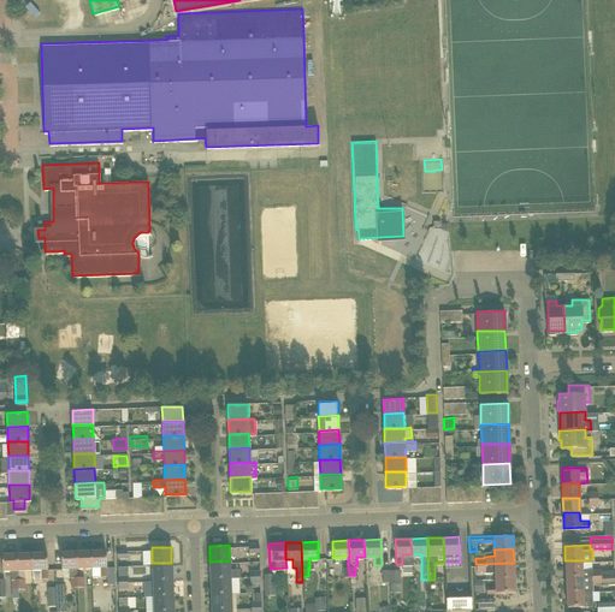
[(76,551),(76,566),(92,565),(90,550),(76,551)]
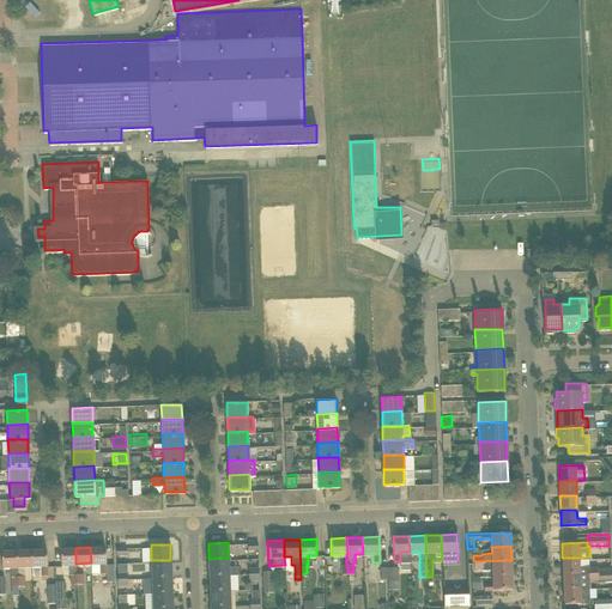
[(105,562),(105,547),(90,547),(91,562),(100,562),(100,572),(105,571),(105,562)]
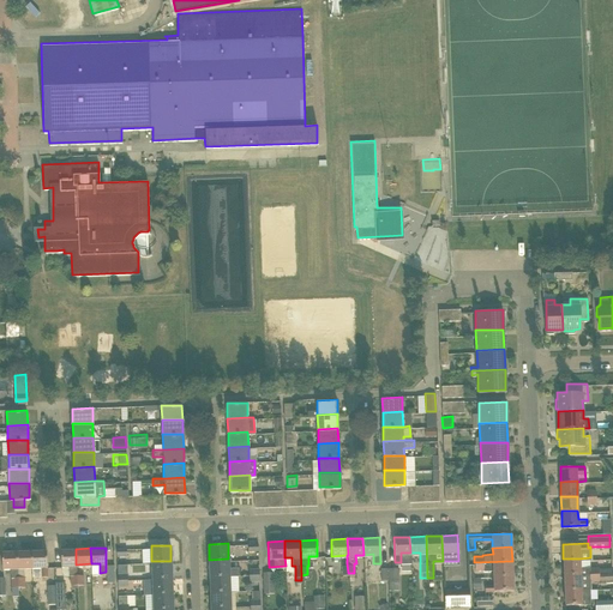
[(31,550),(31,566),(40,566),(41,575),(47,574),(46,549),(31,550)]
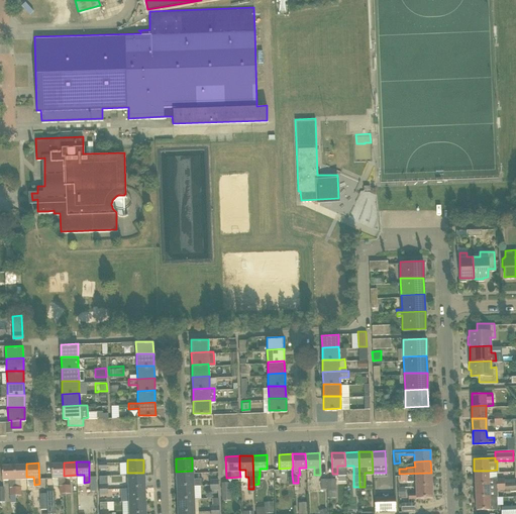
[(50,463),(52,476),(57,476),(57,484),(58,484),(59,491),(60,491),(60,494),(65,494),(65,491),(65,483),(64,476),(64,463),(50,463)]
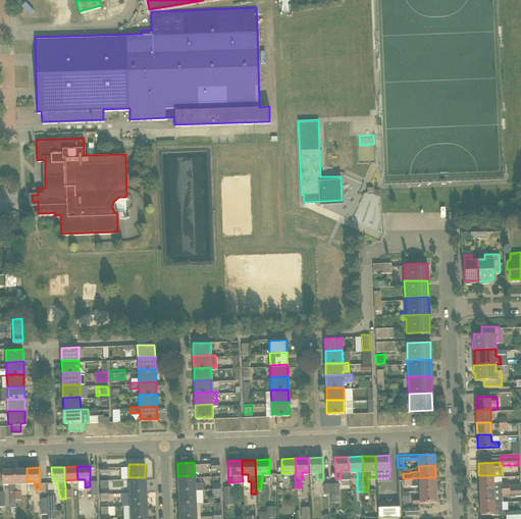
[(2,482),(9,482),(10,506),(15,505),(15,498),(14,468),(1,469),(2,482)]
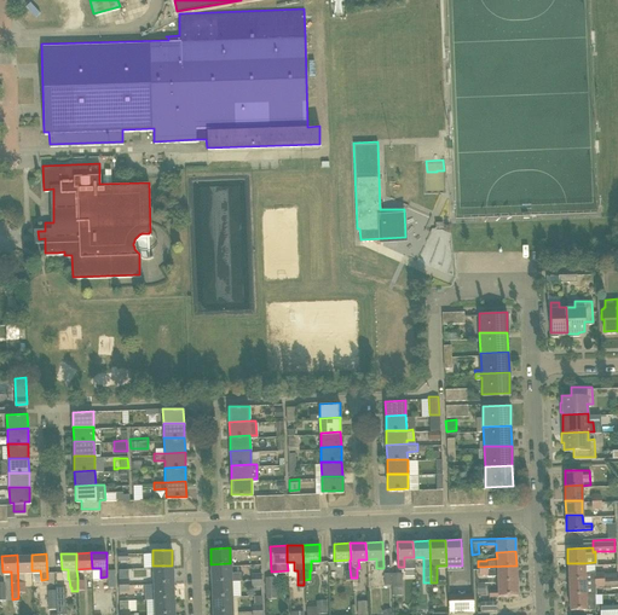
[(24,590),(24,570),(32,570),(32,555),(17,555),(18,590),(24,590)]
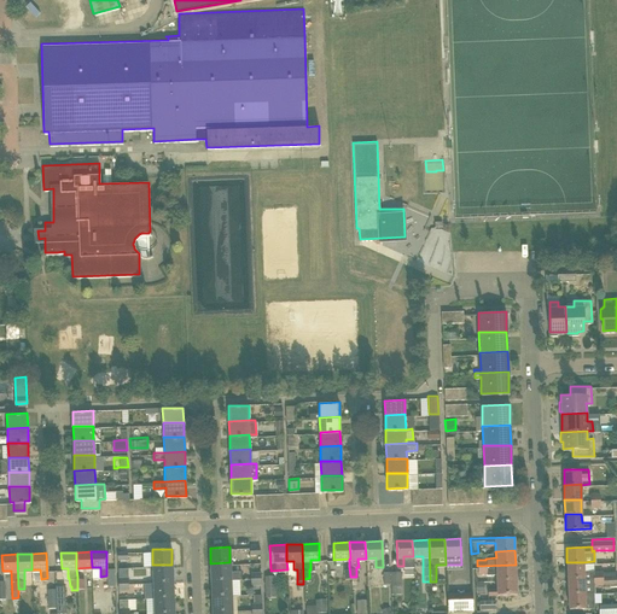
[(210,563),(211,579),(231,578),(242,578),(240,569),(231,569),(230,562),(210,563)]
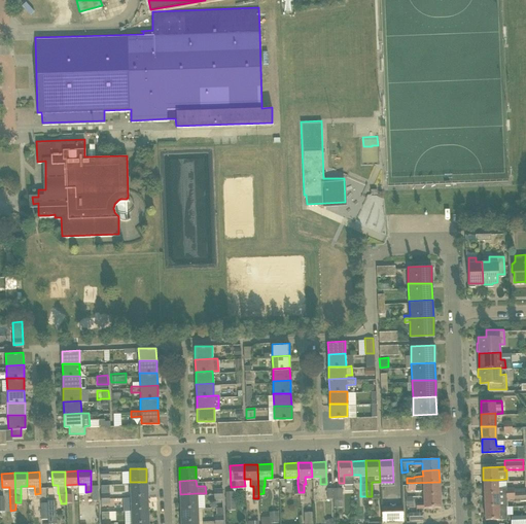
[(483,480),(484,493),(514,492),(514,491),(513,486),(498,486),(497,480),(483,480)]
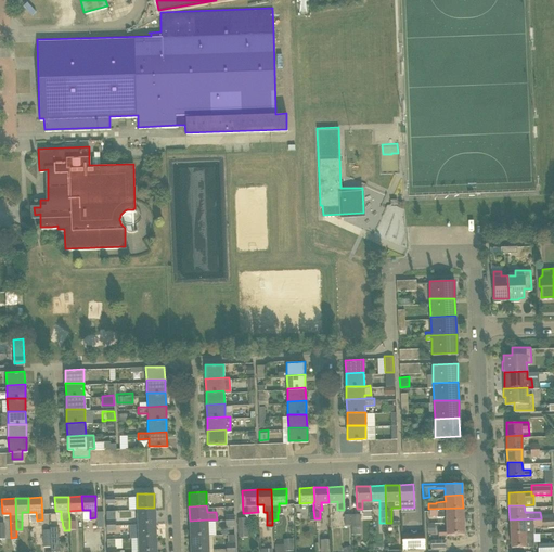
[(137,508),(138,522),(155,522),(154,508),(137,508)]
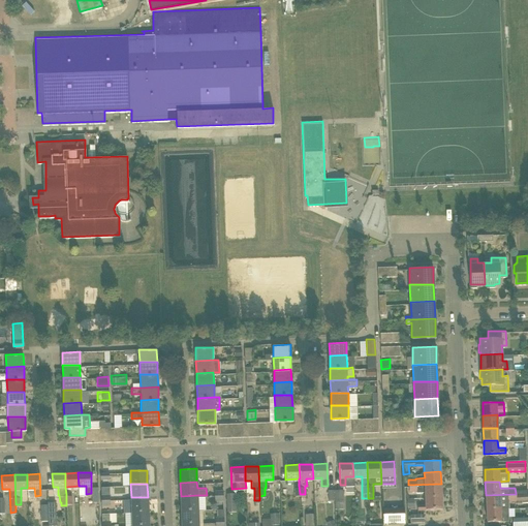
[(441,495),(441,484),(408,485),(408,490),(416,490),(416,491),(425,491),(425,496),(441,495)]
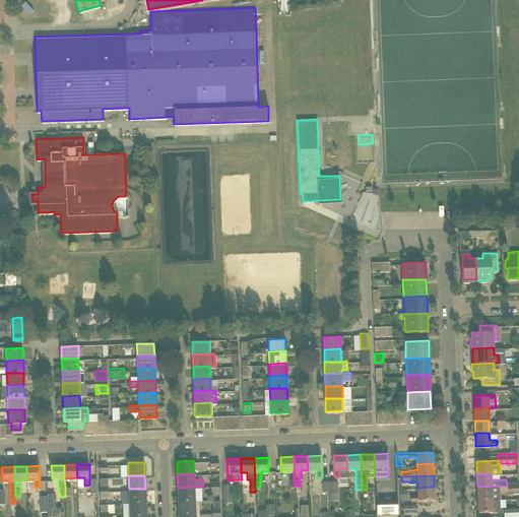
[(336,479),(327,480),(328,499),(337,499),(336,479)]
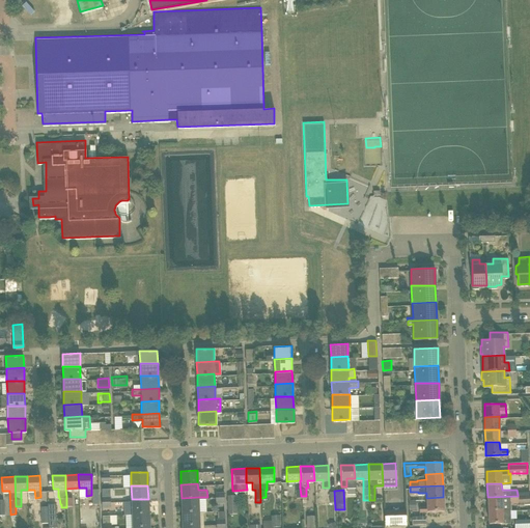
[(102,491),(102,500),(110,500),(110,495),(106,495),(106,491),(102,491)]
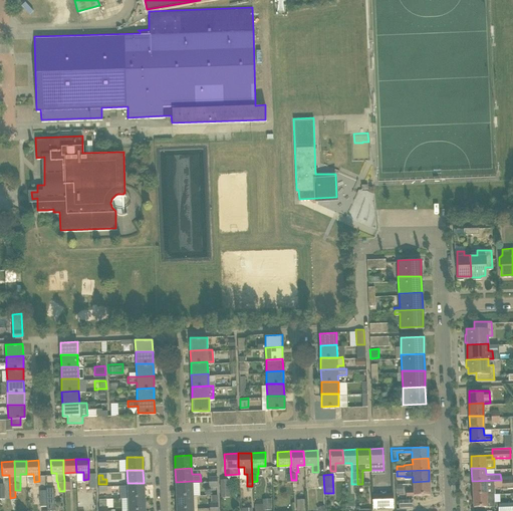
[(228,477),(219,478),(219,495),(229,495),(228,477)]
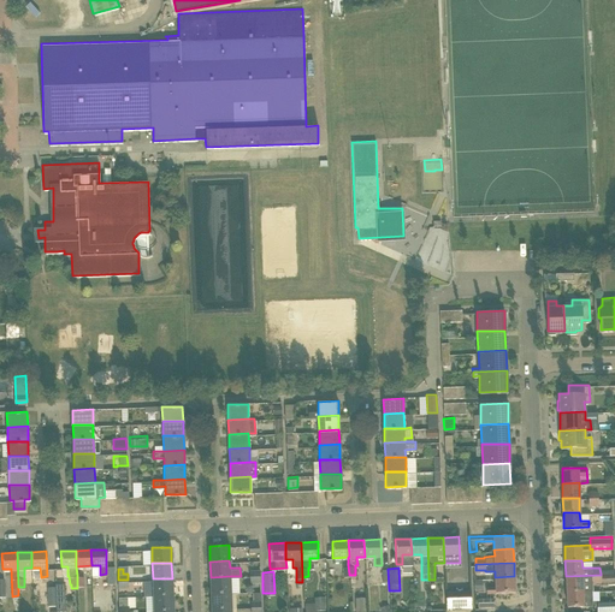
[(614,572),(601,574),(601,575),(566,576),(566,590),(591,589),(590,582),(614,581),(614,572)]
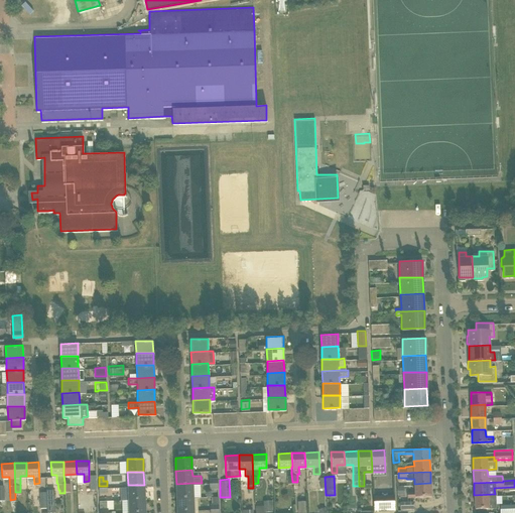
[(192,483),(176,484),(176,496),(192,496),(192,483)]
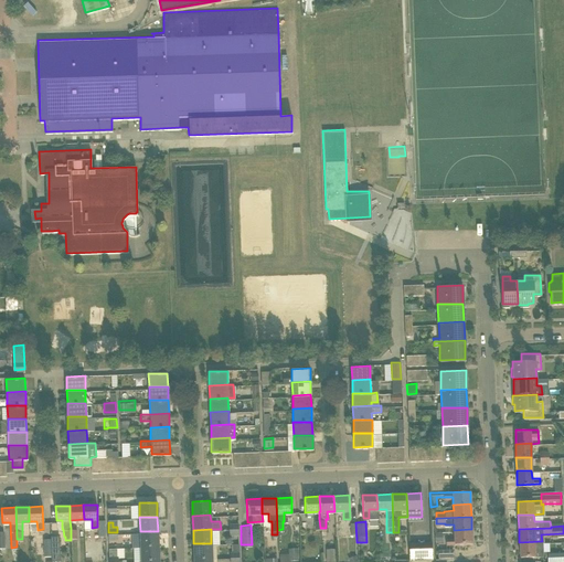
[(471,542),(471,529),(454,530),(455,538),(445,538),(446,543),(471,542)]
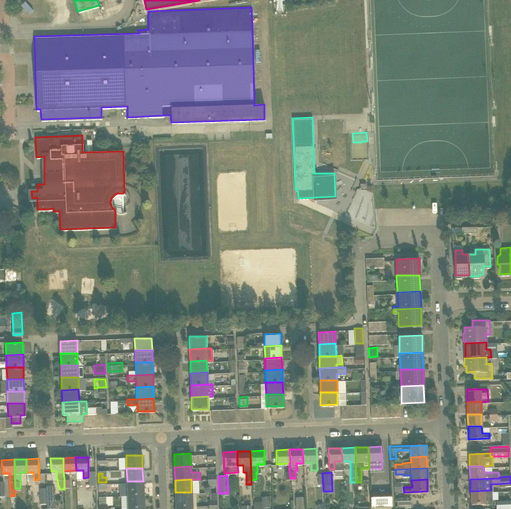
[(127,481),(127,494),(143,494),(143,481),(127,481)]
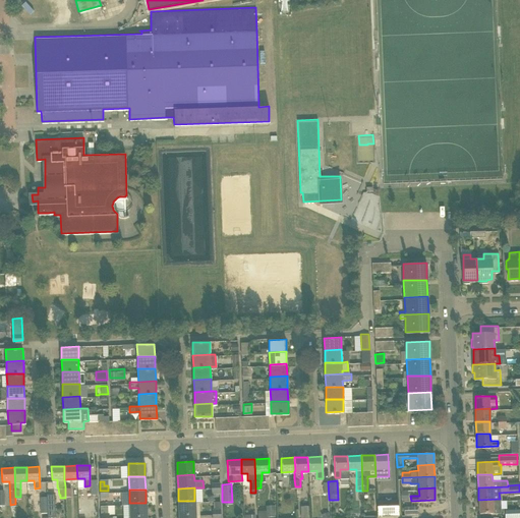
[(47,517),(46,517),(54,517),(54,515),(55,515),(54,492),(46,493),(46,495),(47,511),(47,517)]
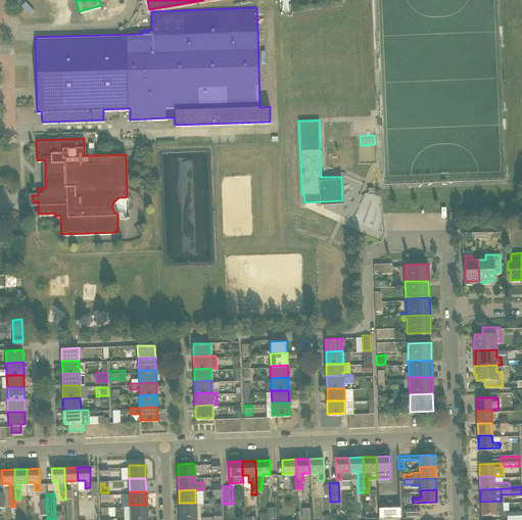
[(502,513),(502,501),(480,502),(481,514),(502,513)]
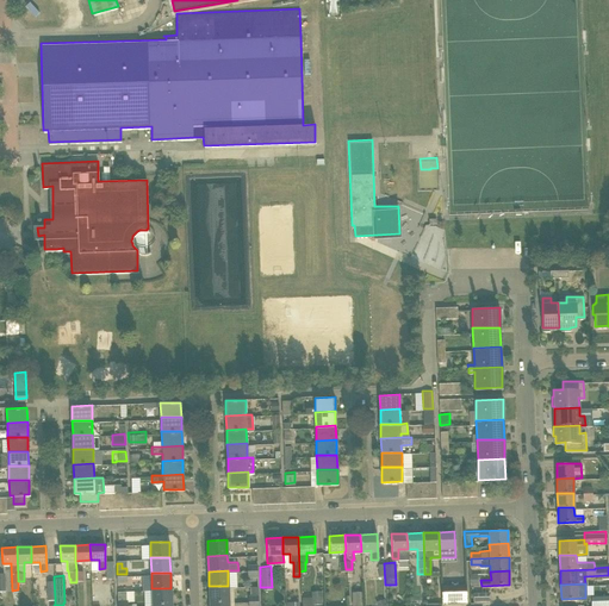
[(440,586),(441,603),(466,601),(466,585),(440,586)]
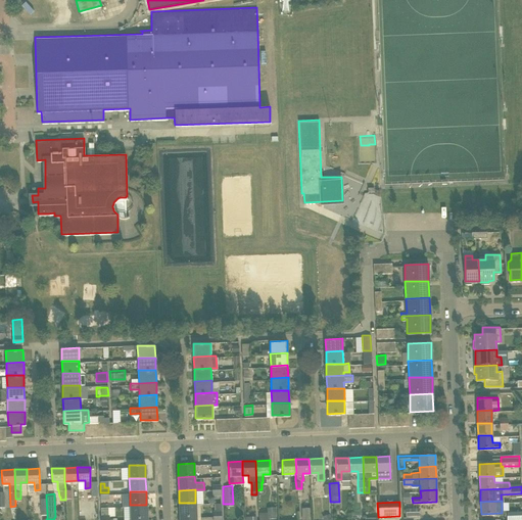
[(179,503),(180,516),(196,516),(195,503),(179,503)]
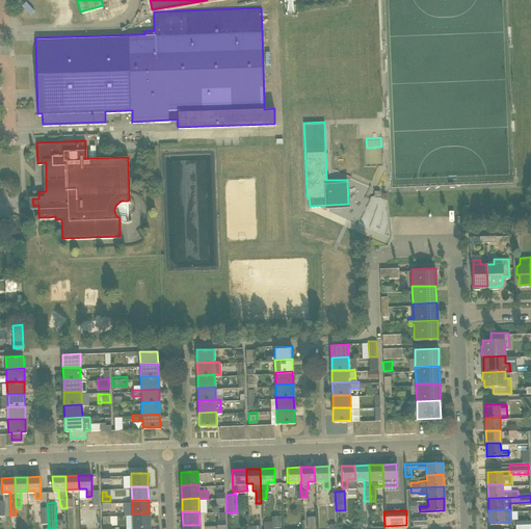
[(272,526),(281,525),(281,512),(271,513),(272,526)]
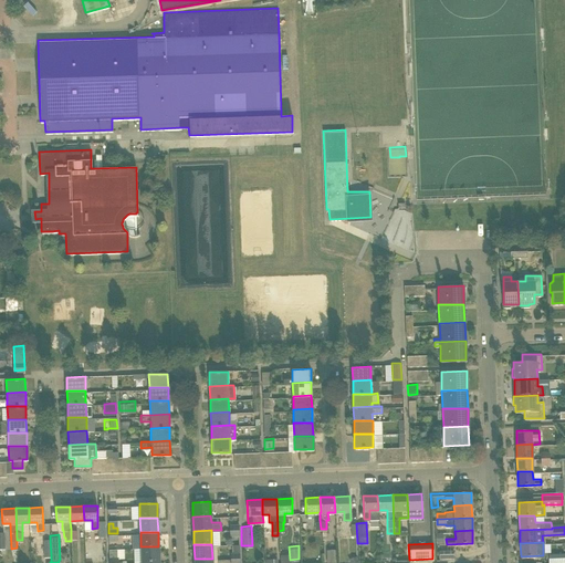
[(140,546),(142,561),(159,560),(158,546),(140,546)]
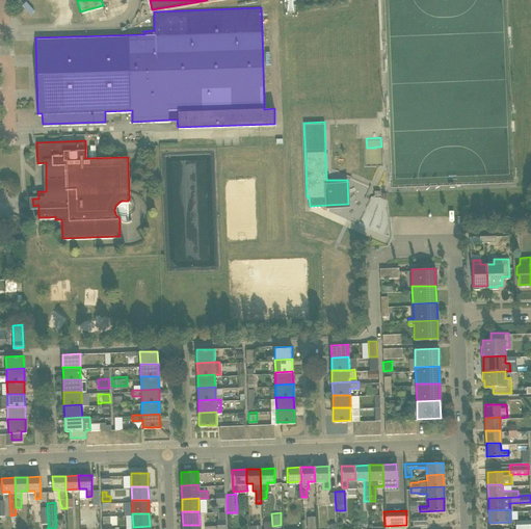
[(102,514),(103,527),(111,527),(111,522),(116,522),(116,519),(115,519),(115,514),(102,514)]
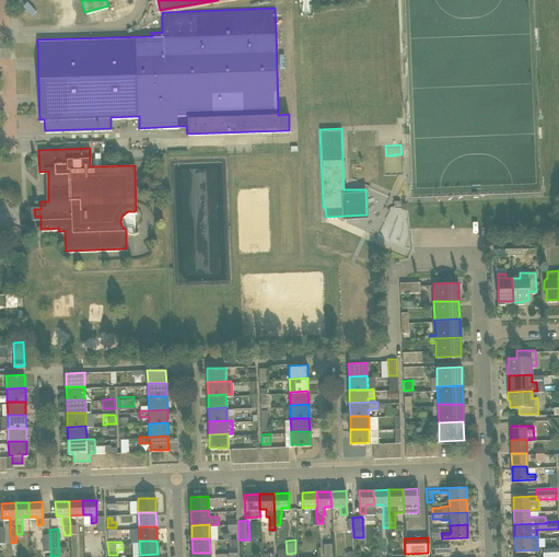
[(330,542),(322,543),(323,556),(332,556),(330,542)]
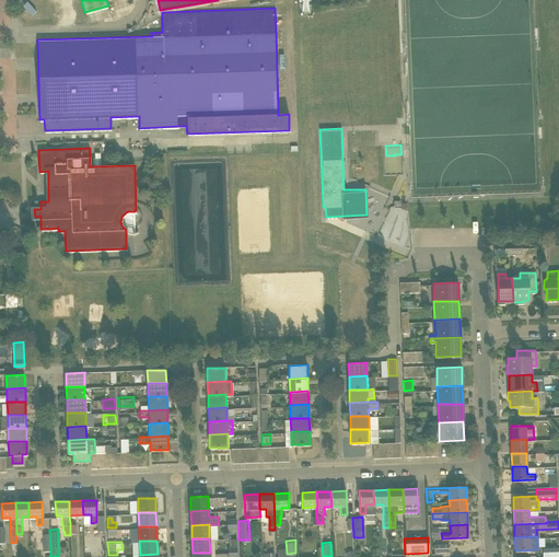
[(558,545),(542,546),(542,556),(558,555),(558,545)]
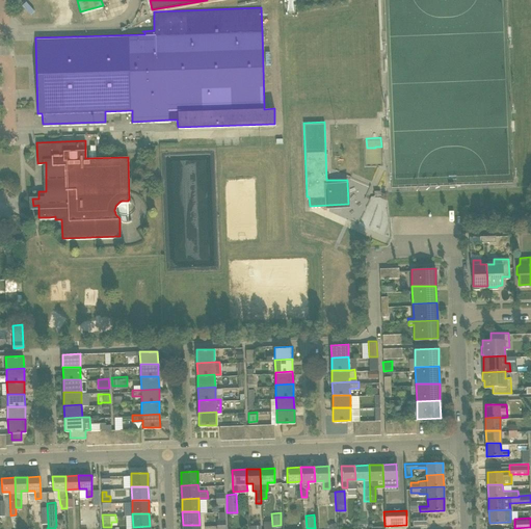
[(271,528),(271,519),(263,519),(263,528),(271,528)]
